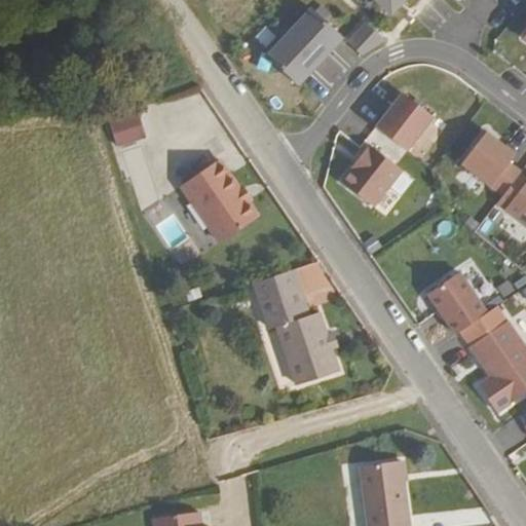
[(375,0),(390,13),(402,0),(375,0)]
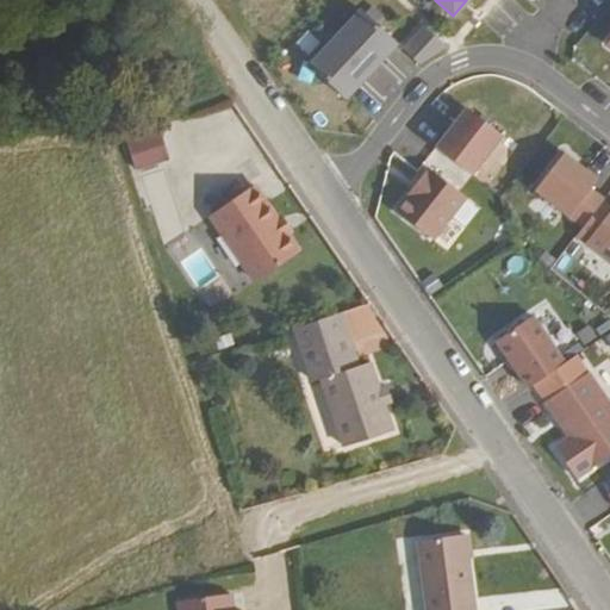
[(365,7),(312,64),(349,98),(402,41),(365,7)]
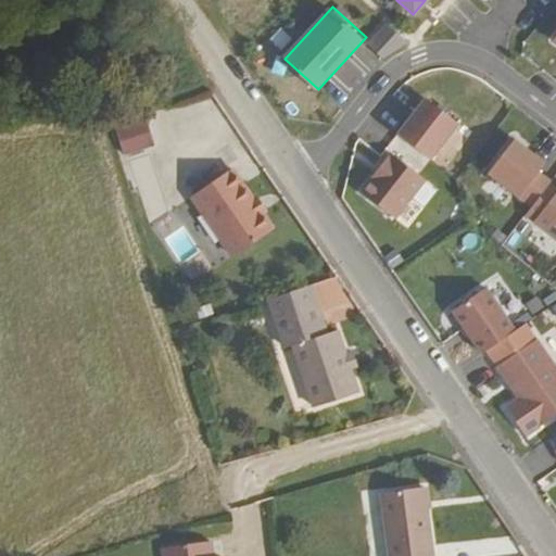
[(370,41),(386,55),(411,39),(390,21),(370,41)]
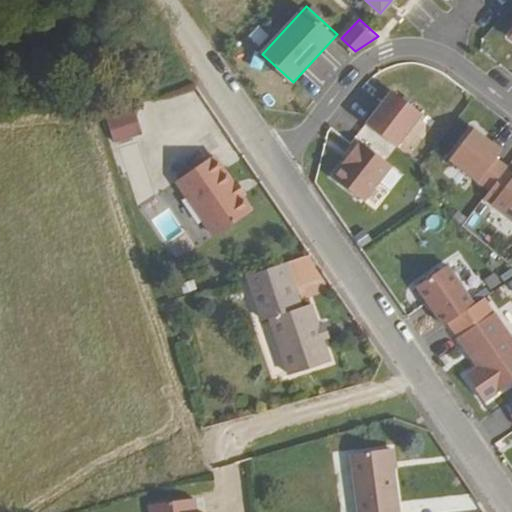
[(362,120),(393,143),(418,110),(387,86),(362,120)]
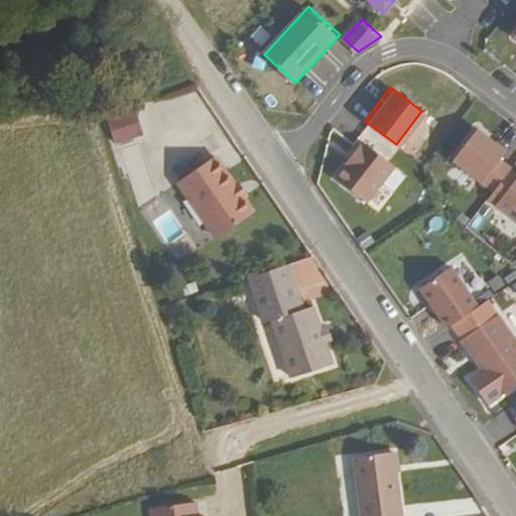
[(137,135),(129,112),(107,120),(115,143),(137,135)]
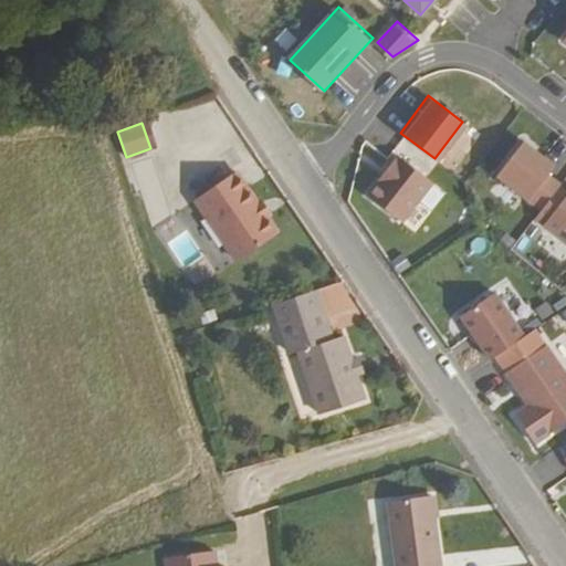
[(554,163),(521,138),(494,174),(541,209),(561,182),(547,171),(554,163)]
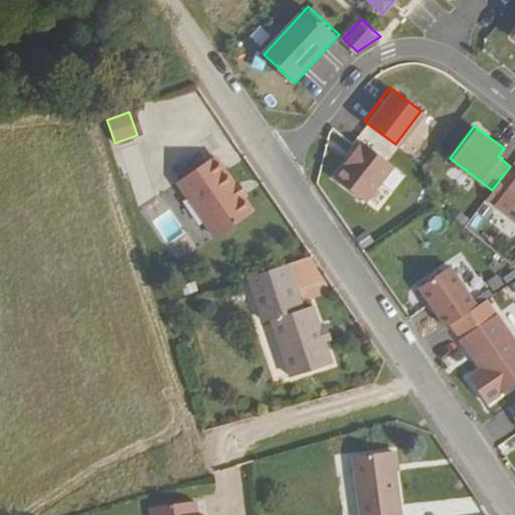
[(361,141),(335,176),(368,202),(394,167),(361,141)]
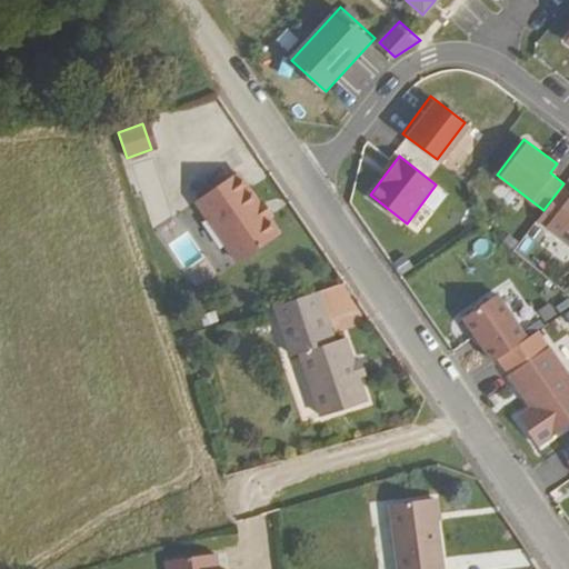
[(281,233),(239,172),(198,200),(240,261),(281,233)]
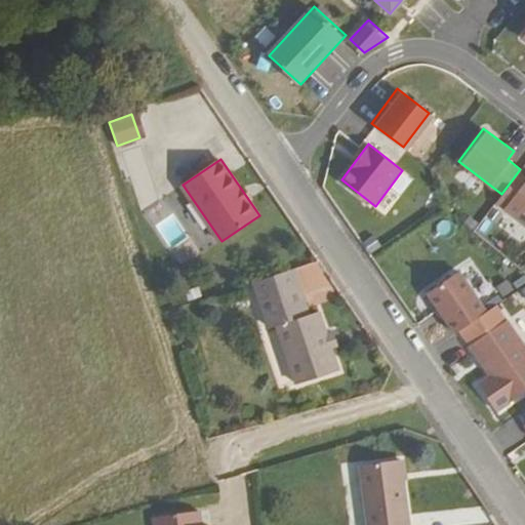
[(524,183),(507,208),(524,221),(524,183)]
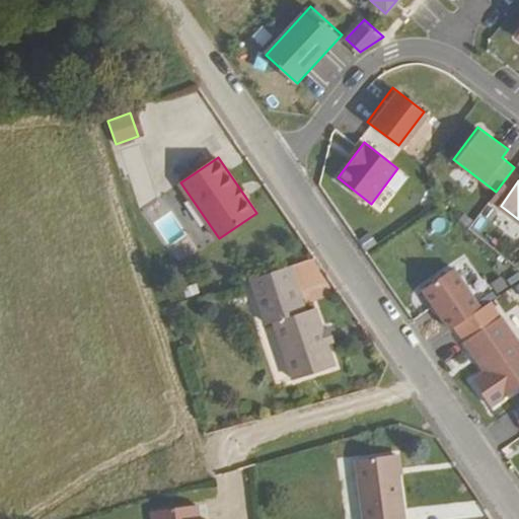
[(449,265),(419,287),(448,329),(478,307),(449,265)]
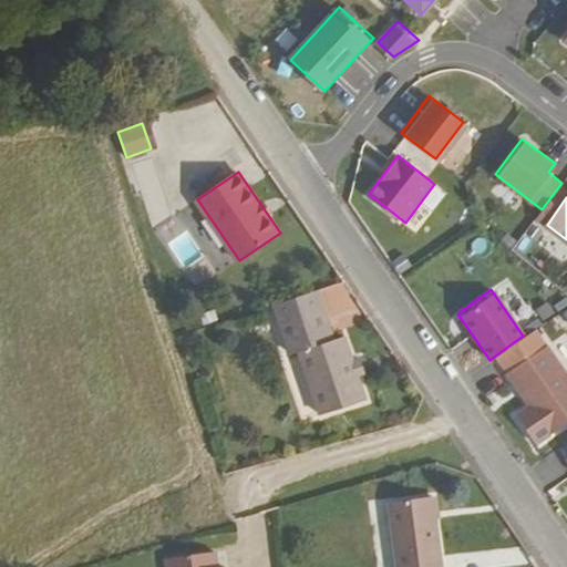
[(310,294),(268,309),(286,359),(294,356),(317,419),(361,402),(338,340),(328,343),(310,294)]
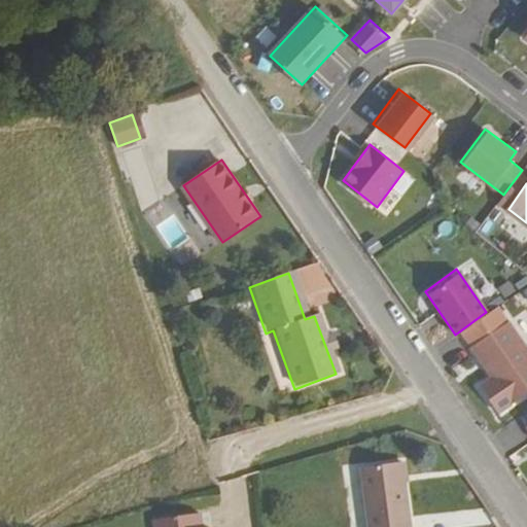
[(526,391),(526,348),(507,320),(470,346),(491,377),(479,385),(497,412),(526,391)]
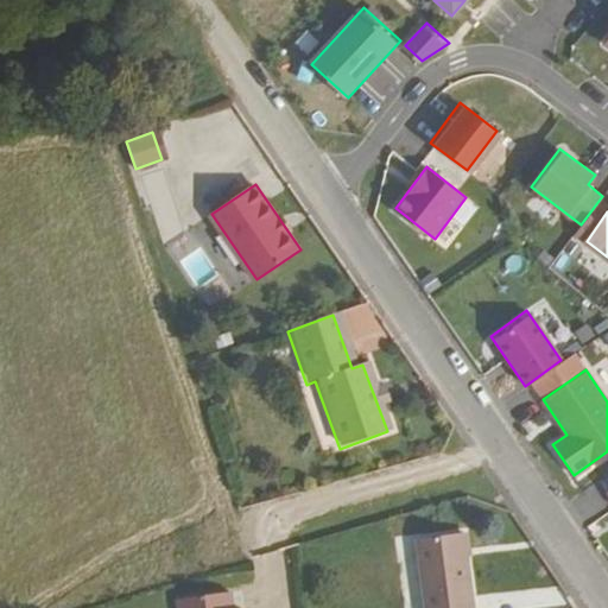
[(477,607),(468,532),(418,539),(426,607),(477,607)]
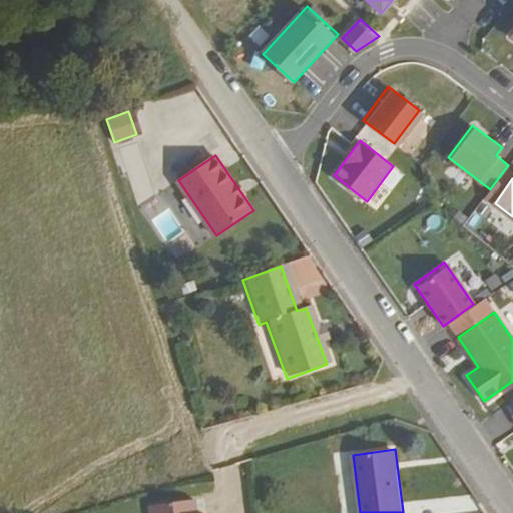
[(337,452),(339,512),(354,512),(352,451),(337,452)]
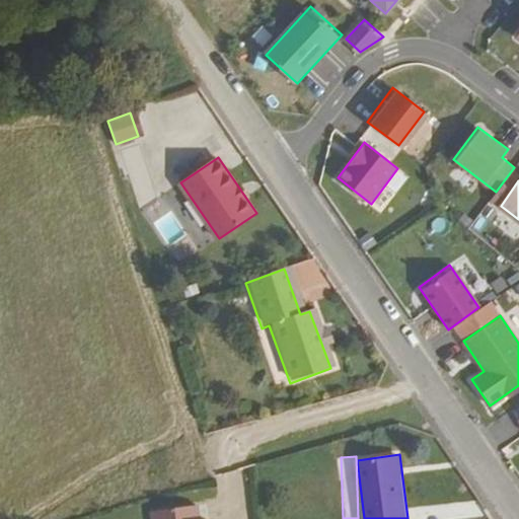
[(197,518),(196,508),(150,515),(150,518),(197,518)]
